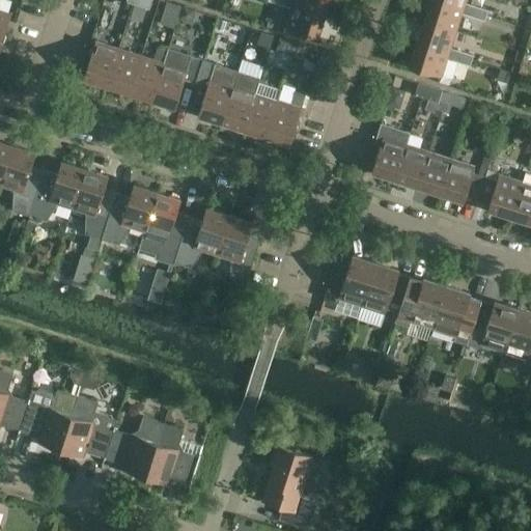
[(151,0),(126,0),(126,2),(132,4),(144,8),(149,9),(151,0)]
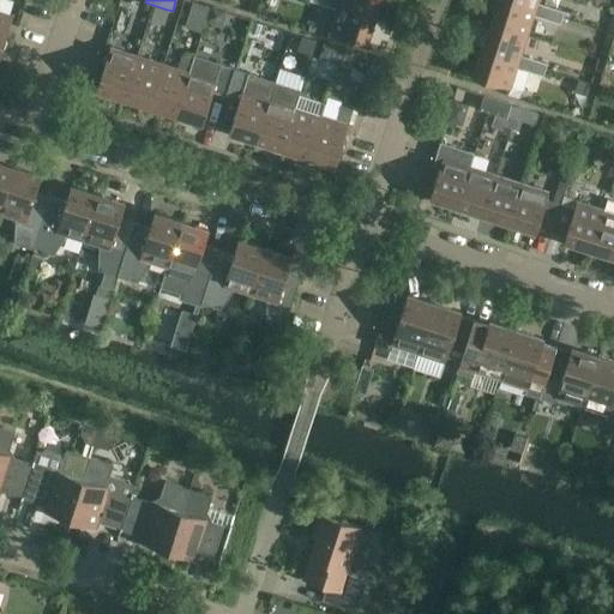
[(338,0),(338,4),(375,16),(380,0),(338,0)]
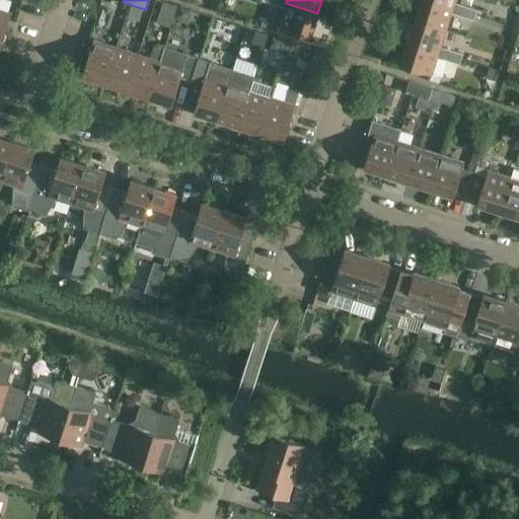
[(445,30),(452,8),(427,0),(420,0),(414,20),(445,30)]
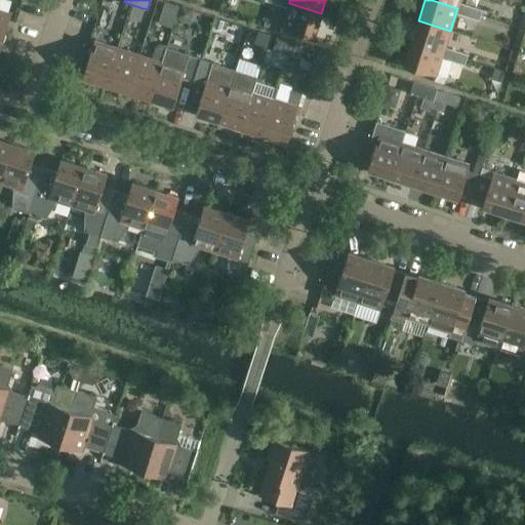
[(432,0),(457,8),(459,0),(432,0)]
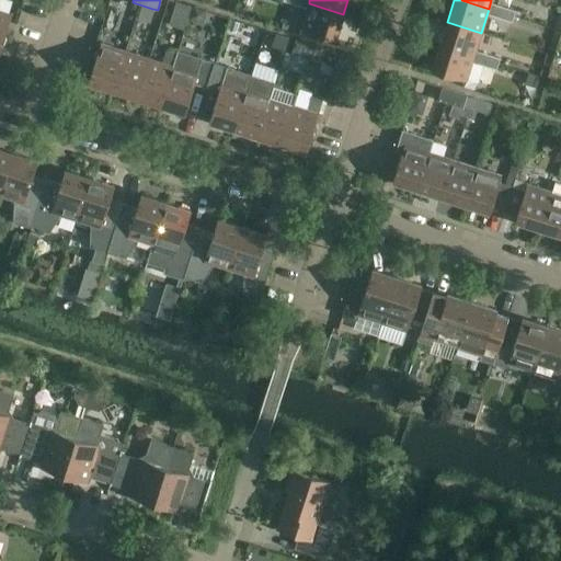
[(335,38),(343,14),(309,3),(301,27),(335,38)]
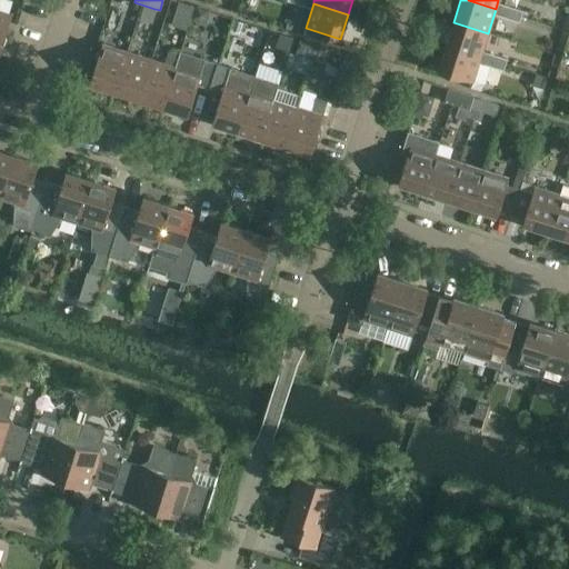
[(141,5),(137,18),(151,23),(155,9),(141,5)]
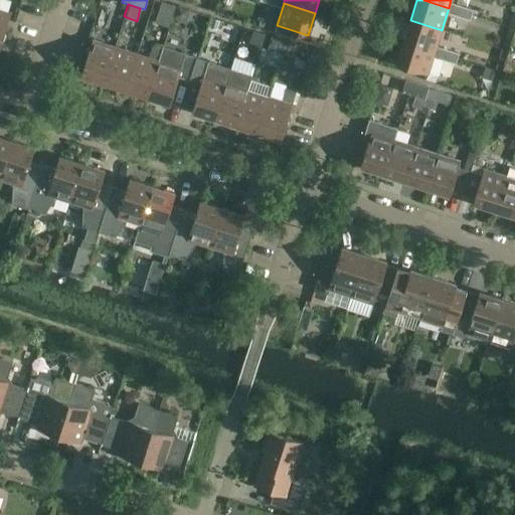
[(453,15),(461,18),(465,7),(457,5),(453,15)]
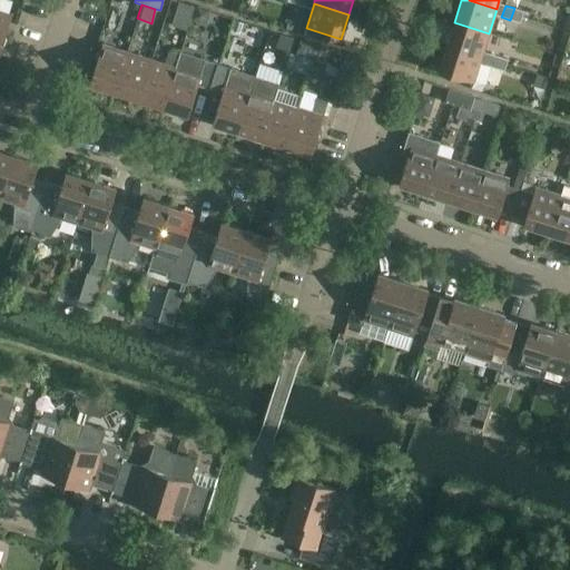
[(207,17),(208,11),(194,7),(190,18),(199,21),(207,17)]
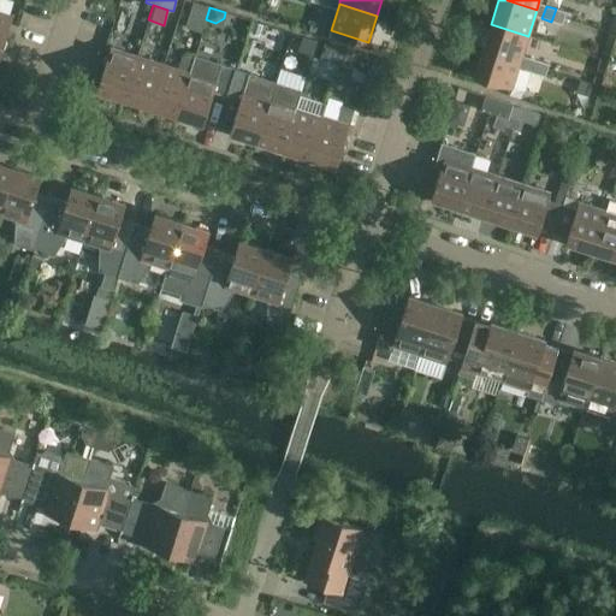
[(566,12),(556,9),(551,22),(562,25),(566,12)]
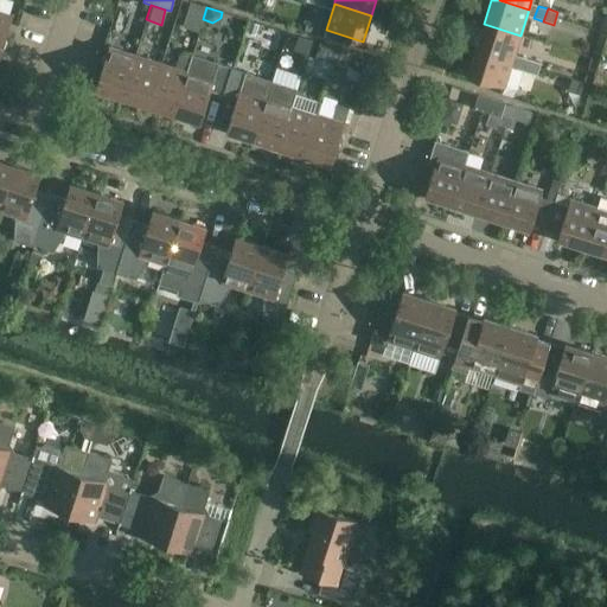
[(0,12),(0,53),(12,16),(0,12)]
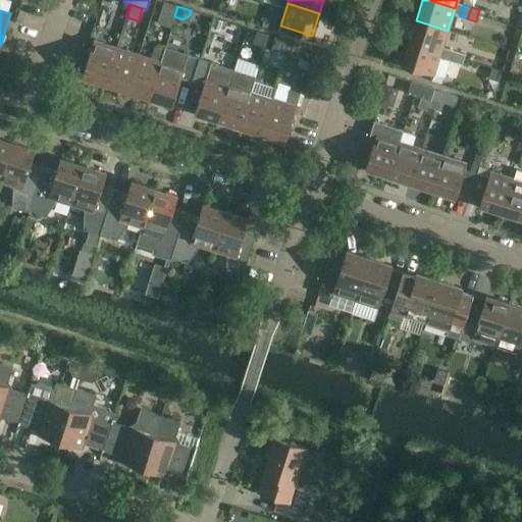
[(221,21),(215,18),(212,28),(218,30),(221,21)]
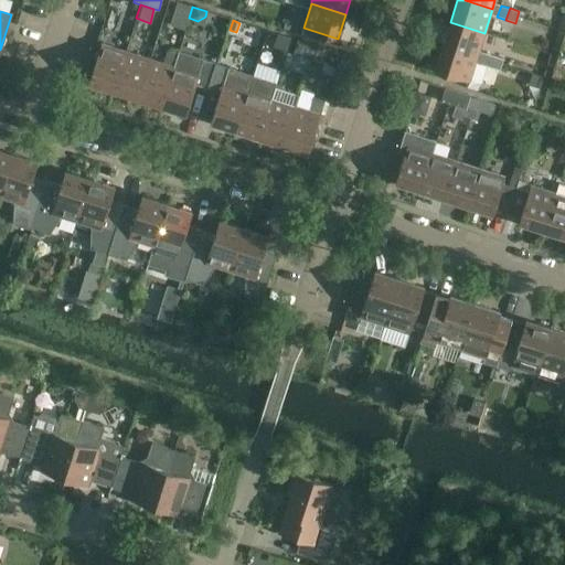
[(450,22),(443,45),(477,56),(484,33),(450,22)]
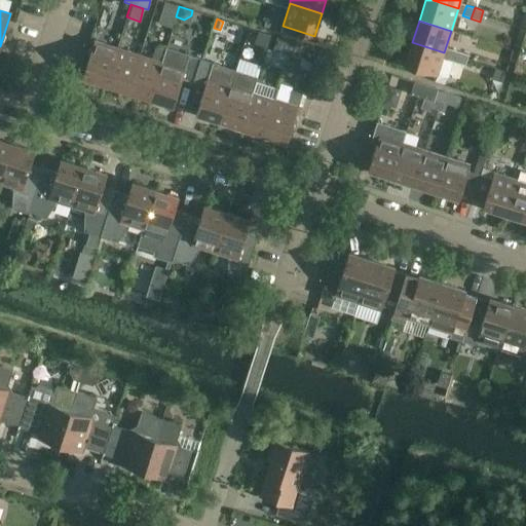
[(270,36),(257,31),(253,45),(266,49),(270,36)]
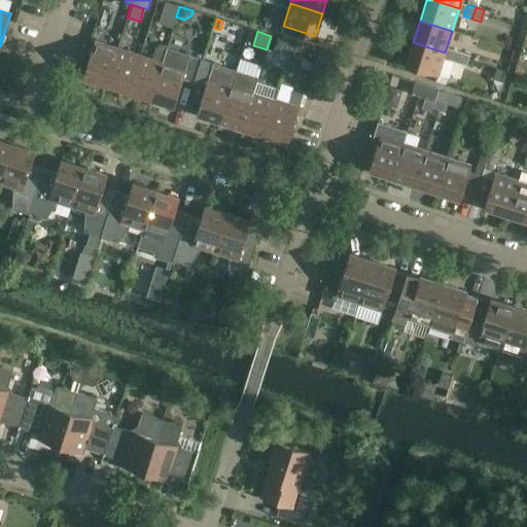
[(301,45),(277,38),(274,50),(296,58),(301,45)]
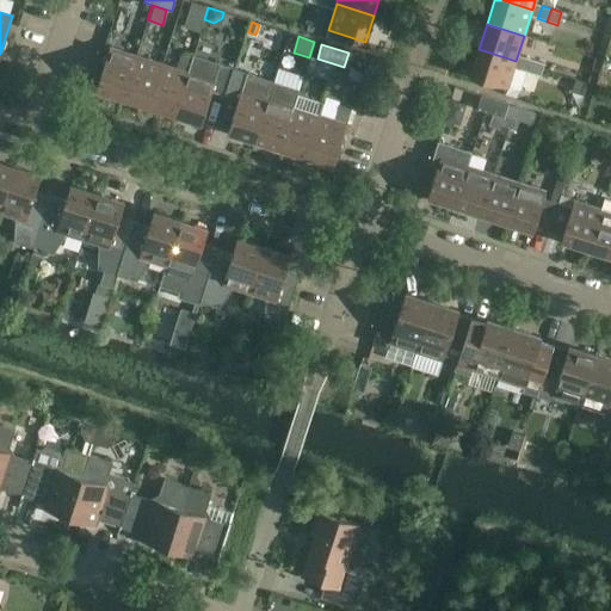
[(123,99),(136,56),(110,48),(96,90),(123,99)]
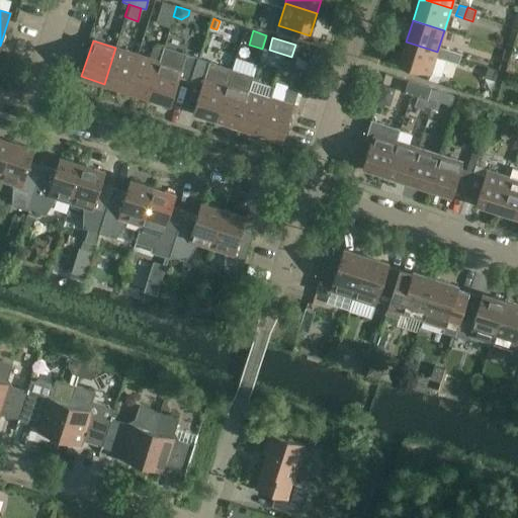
[(437,52),(406,41),(399,65),(430,75),(437,52)]
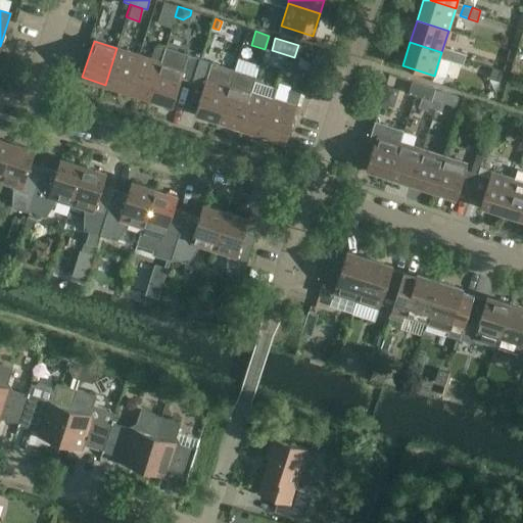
[(139,55),(127,92),(149,99),(160,62),(164,50),(154,47),(151,59),(139,55)]
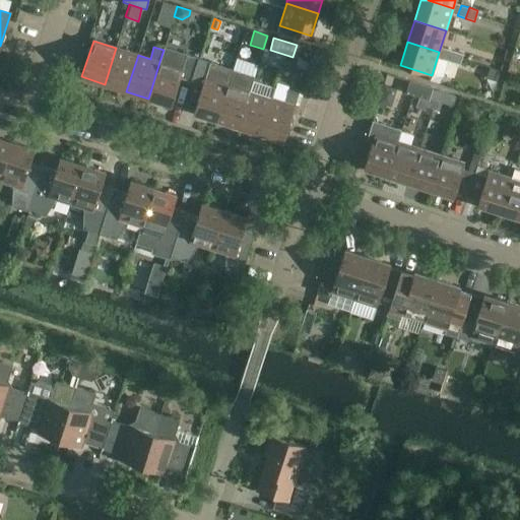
[(138,55),(116,48),(105,84),(126,91),(138,55)]
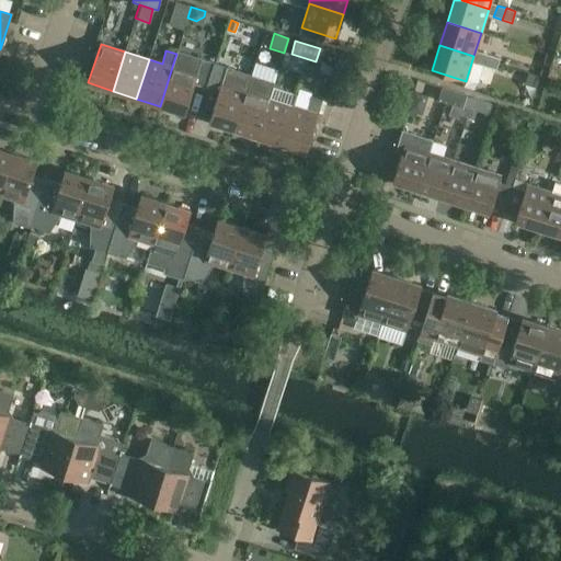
[(176,54),(172,67),(160,106),(184,114),(194,84),(206,89),(214,64),(178,52),(176,54)]
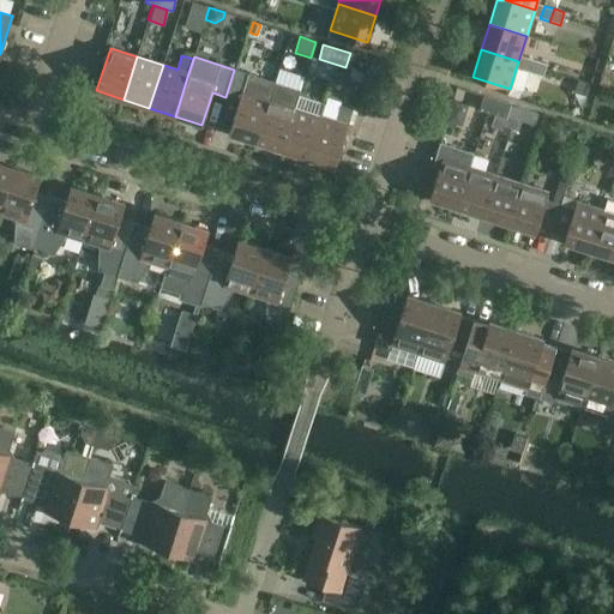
[(523,71),(533,73),(537,61),(528,58),(523,71)]
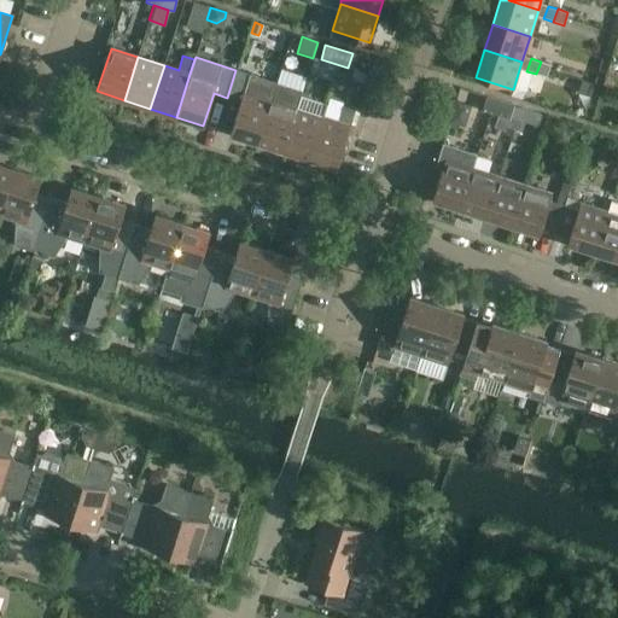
[(551,65),(541,62),(536,74),(547,77),(551,65)]
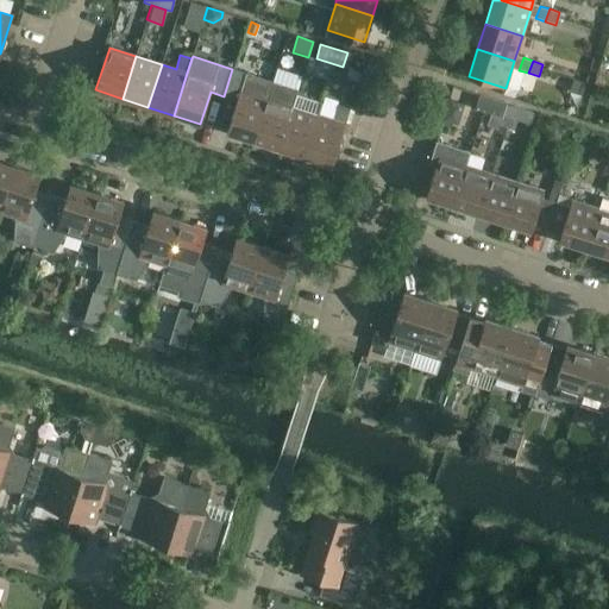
[(341,66),(336,64),(331,80),(339,82),(343,73),(340,71),(341,66)]
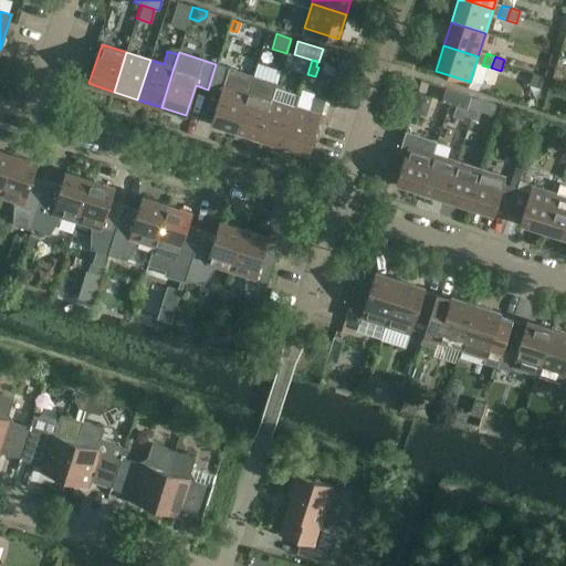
[(253,76),(216,64),(208,90),(220,93),(211,123),(236,130),(253,76)]
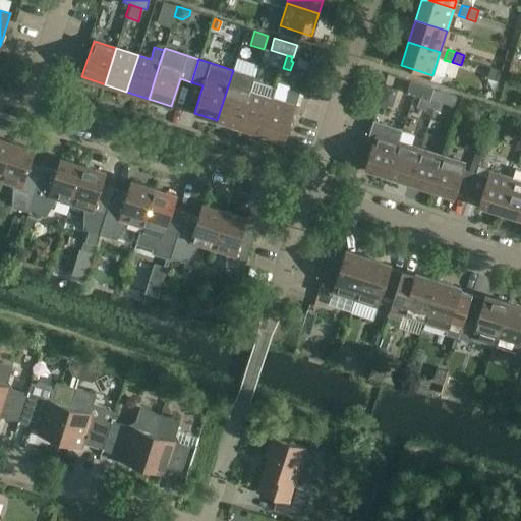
[(233,70),(217,120),(239,127),(250,91),(255,77),(233,70)]
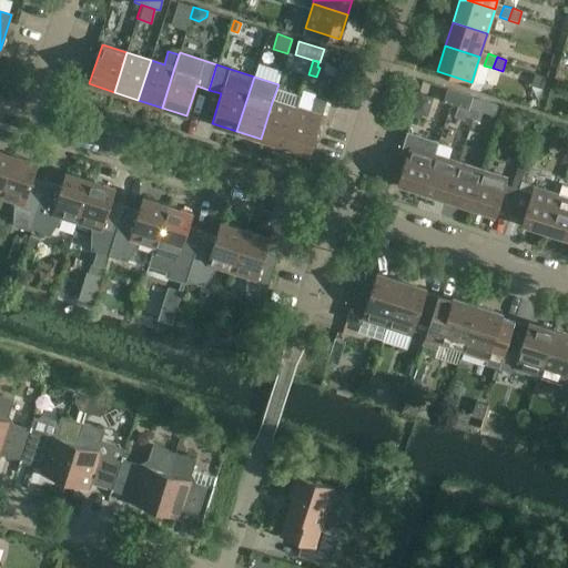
[(443,102),(456,105),(468,110),(473,97),(447,89),(443,102)]
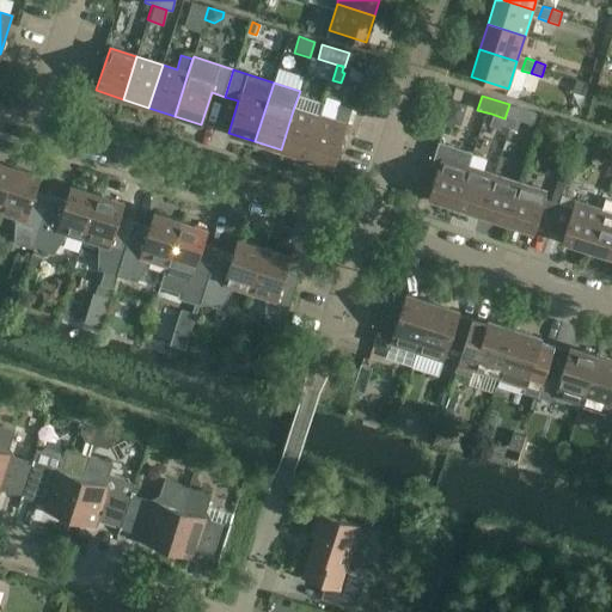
[(501,126),(508,128),(516,130),(519,121),(520,120),(512,117),(515,106),(509,104),(505,118),(491,114),(488,124),(500,129),(501,126)]
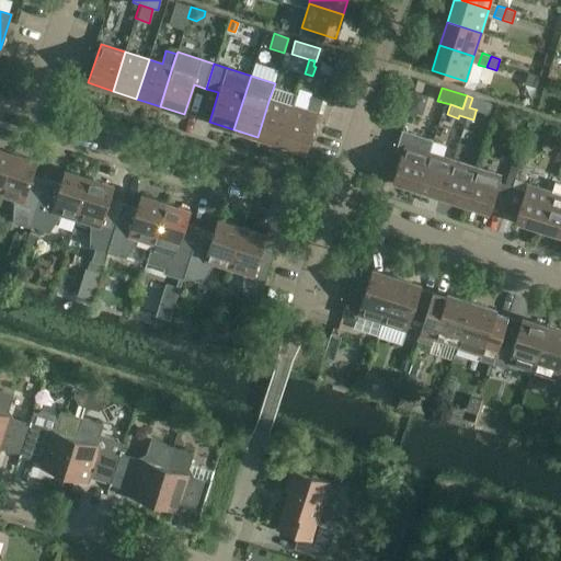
[(294,105),(281,145),(306,152),(322,100),(311,96),(307,110),(294,105)]
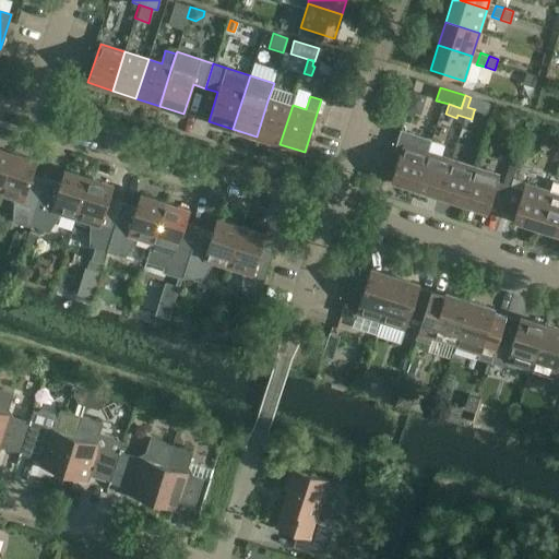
[(293,105),(269,97),(257,137),(280,144),(293,105)]
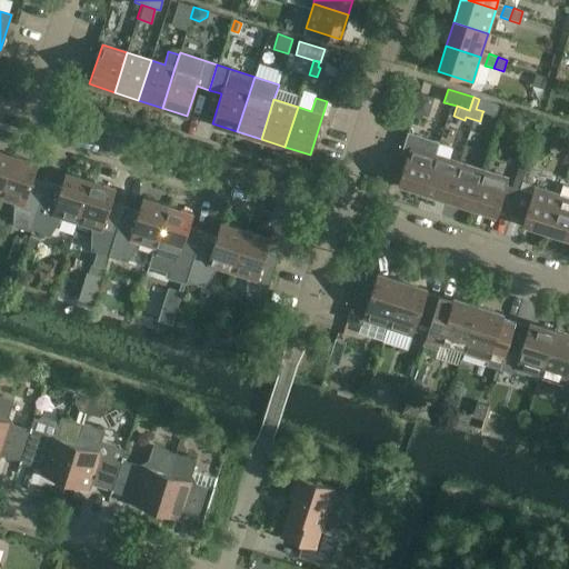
[(479,99),(476,109),(483,111),(482,112),(492,116),(496,105),(479,99)]
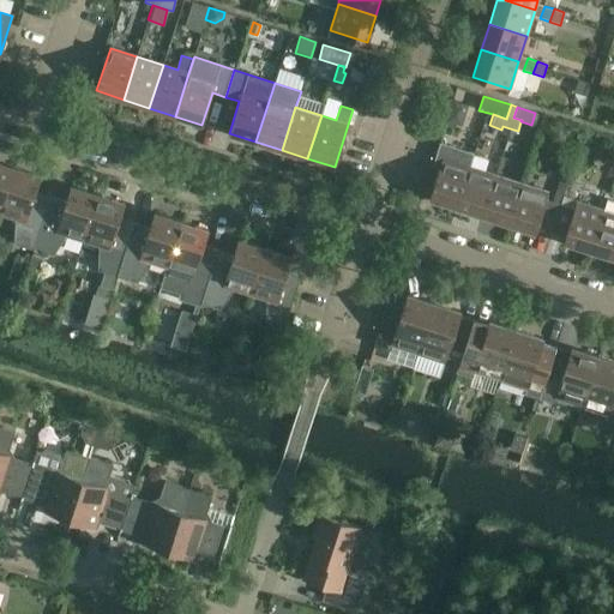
[(469,167),(474,154),(440,142),(433,164),(440,167),(429,199),(456,208),(469,167)]
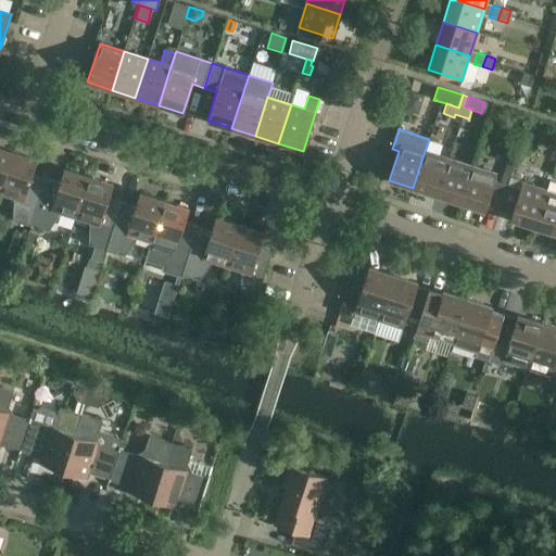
[(0,190),(12,151),(0,147),(0,190)]
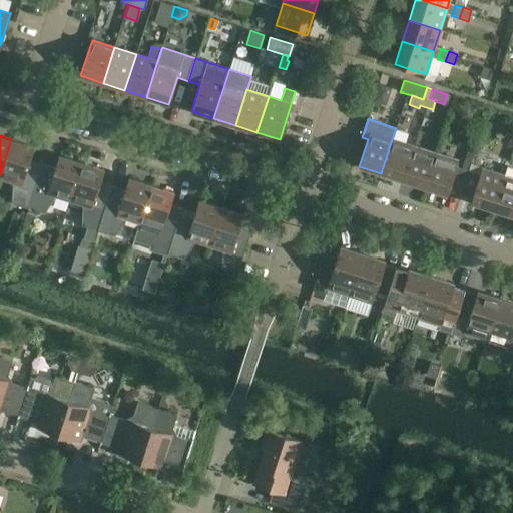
[(12,203),(28,208),(36,181),(42,163),(42,162),(40,167),(28,163),(34,147),(11,139),(0,175),(0,177),(13,182),(12,203)]
